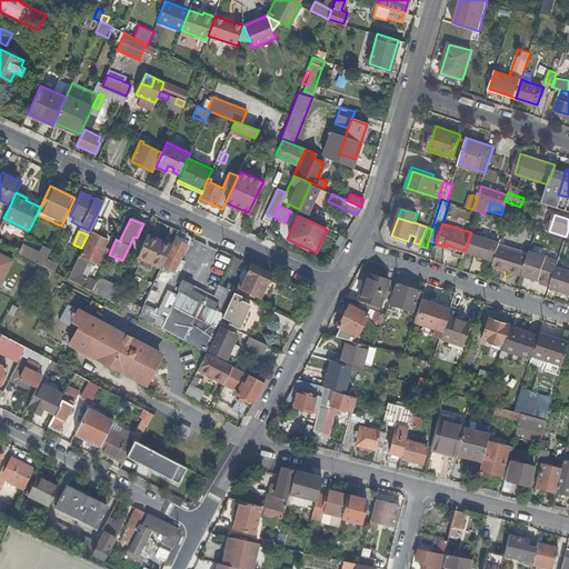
[(97,263),(97,262),(102,251),(107,240),(89,231),(88,235),(81,248),(79,255),(87,259),(97,263)]
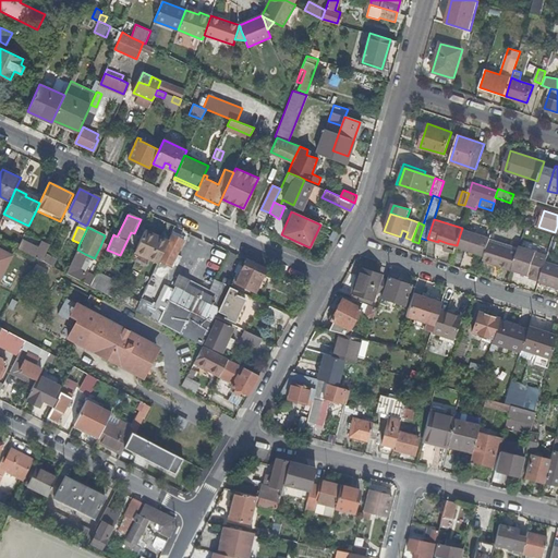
[(483,253),(485,254),(489,242),(490,238),(462,228),(460,234),(457,245),(471,250),(471,249),(483,253)]
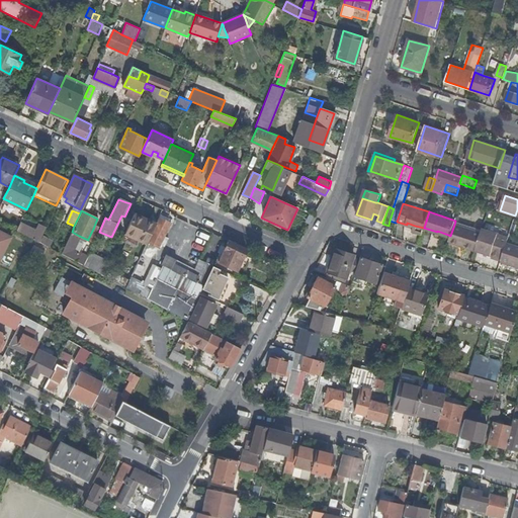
[(140,242),(146,244),(148,241),(156,224),(135,212),(121,241),(137,248),(140,242)]
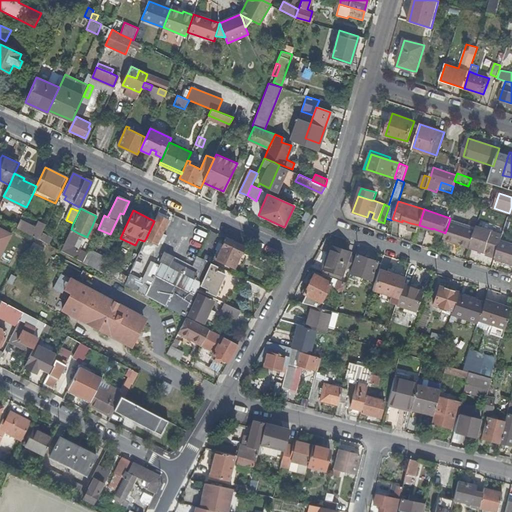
[(170,220),(157,214),(154,221),(146,238),(158,244),(170,220)]
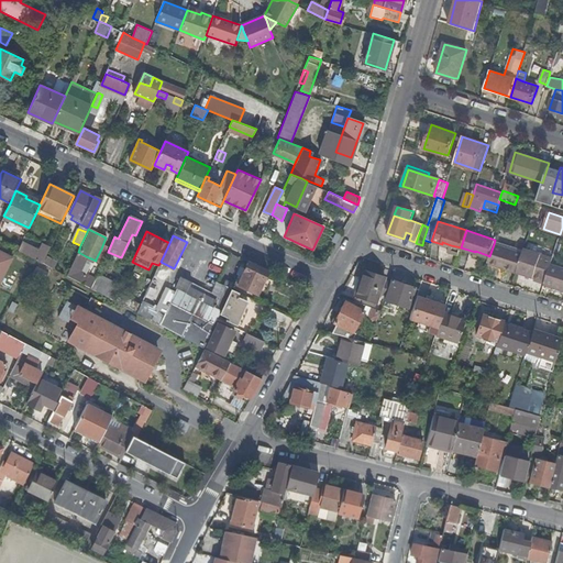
[(494,244),(522,253),(523,249),(495,240),(494,244)]
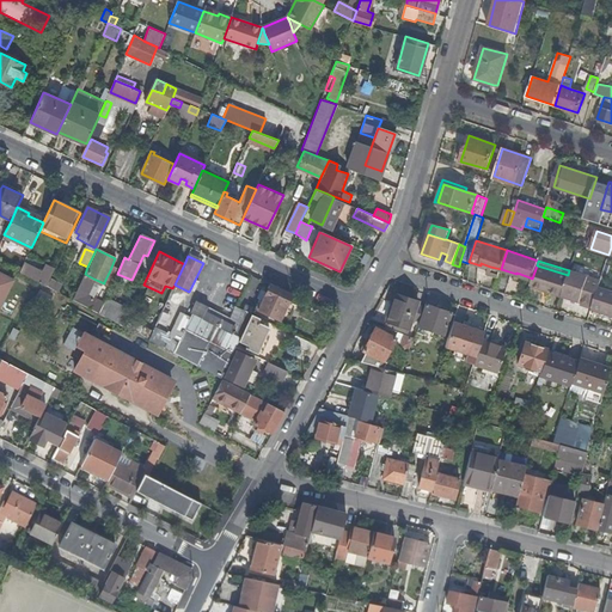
[(41,274),(23,265),(19,273),(46,286),(50,276),(53,271),(43,268),(41,274)]
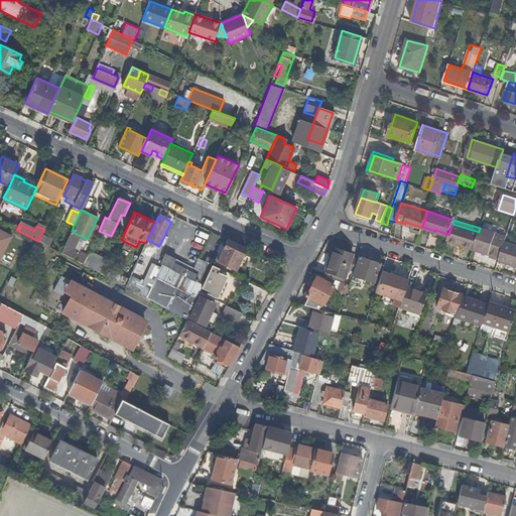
[(447,240),(474,248),(479,232),(453,224),(448,235),(447,240)]
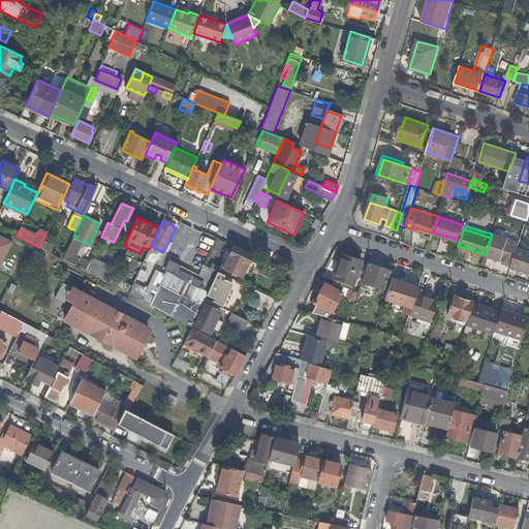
[(422,236),(431,239),(433,232),(424,230),(422,236)]
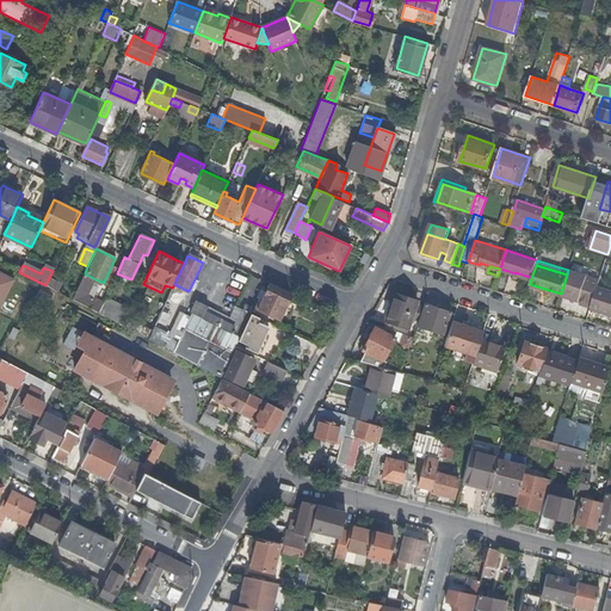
[(561,294),(592,304),(596,292),(598,285),(600,279),(569,269),(568,270),(567,275),(561,294)]
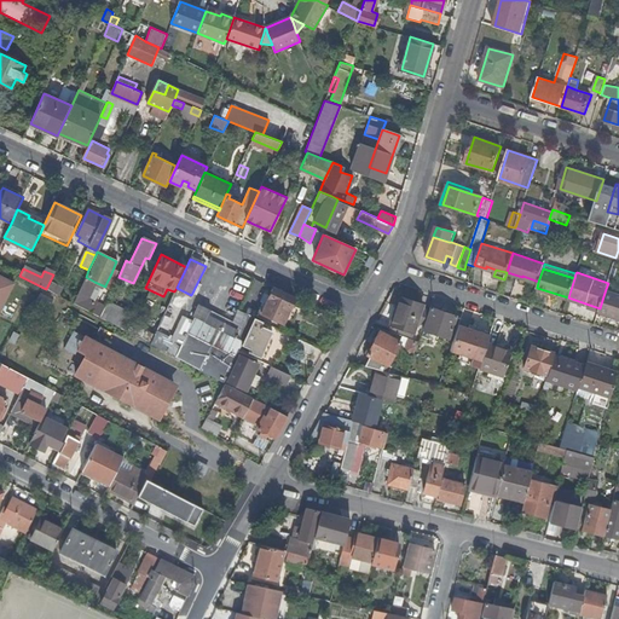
[(0,310),(13,283),(0,276),(0,310)]
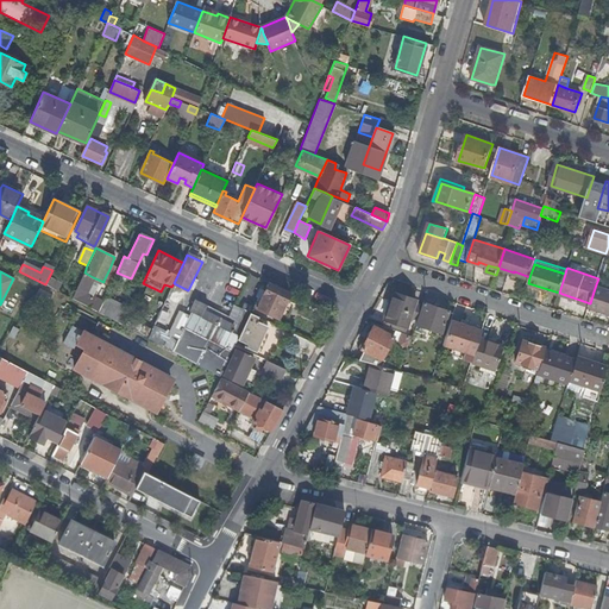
[(93,277),(85,272),(80,282),(88,287),(93,277)]
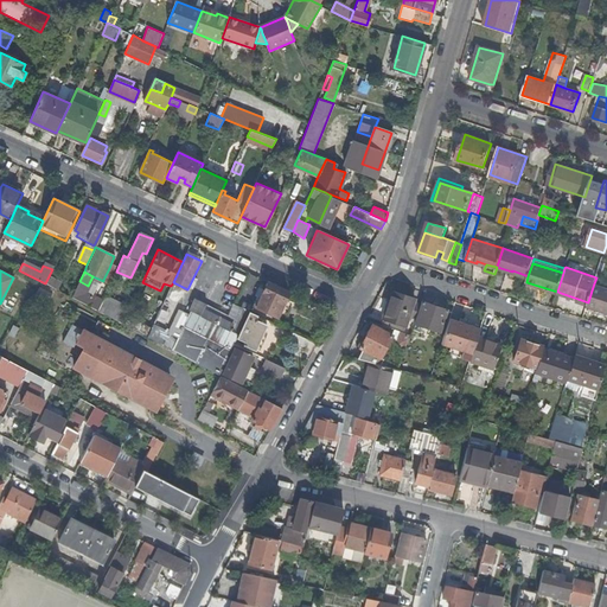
[(50,274),(45,283),(57,289),(62,280),(50,274)]
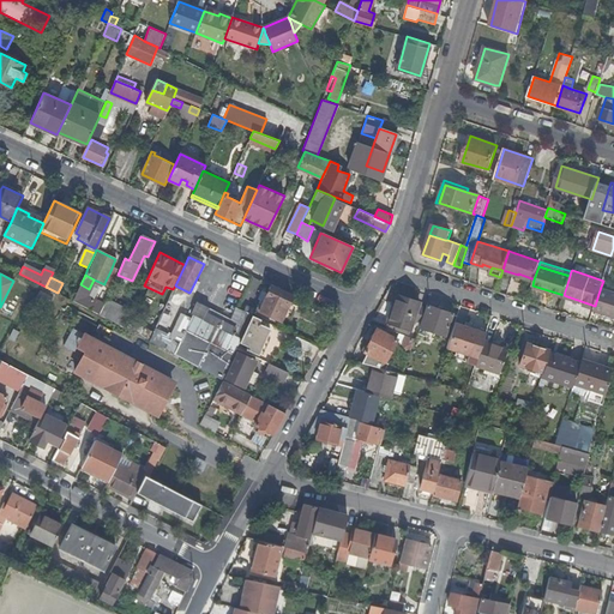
[(86,294),(89,289),(80,284),(72,301),(80,305),(86,294)]
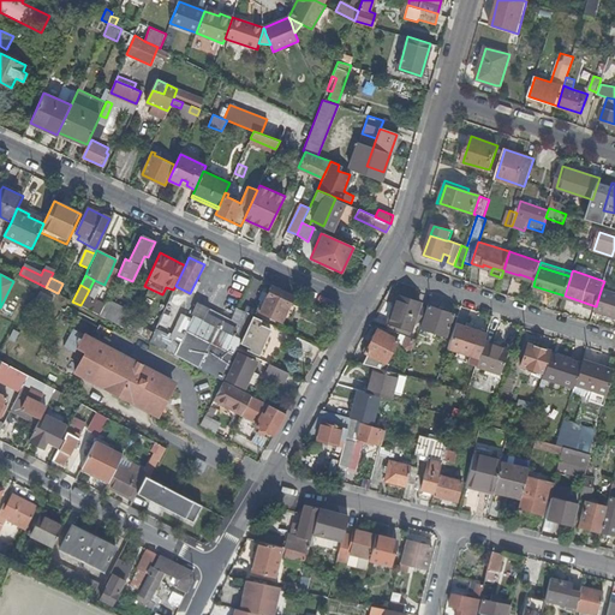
[(270,286),(267,294),(263,302),(260,300),(256,310),(281,322),(293,297),(270,286)]
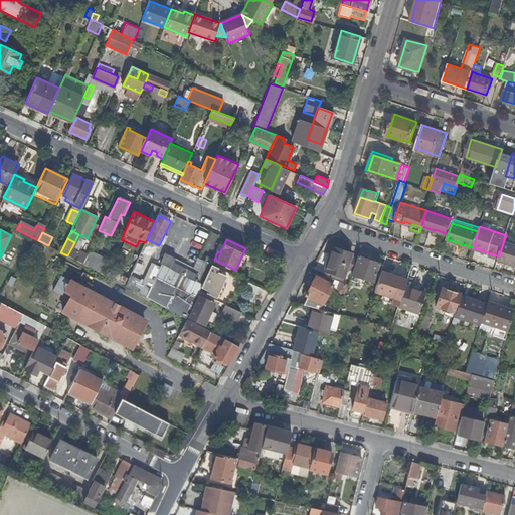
[(514,243),(504,240),(502,246),(499,256),(498,260),(514,265),(514,243)]
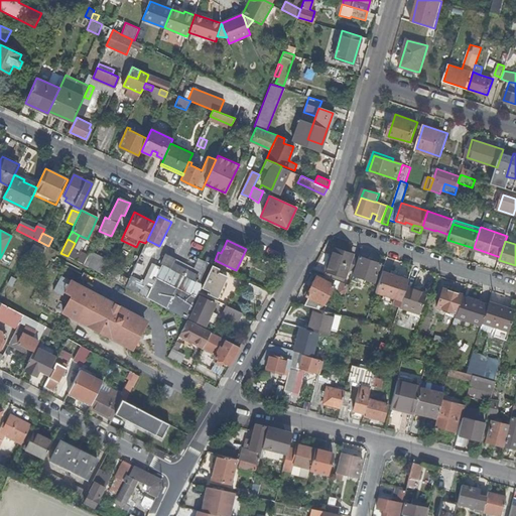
[(40,257),(43,248),(33,245),(30,253),(40,257)]
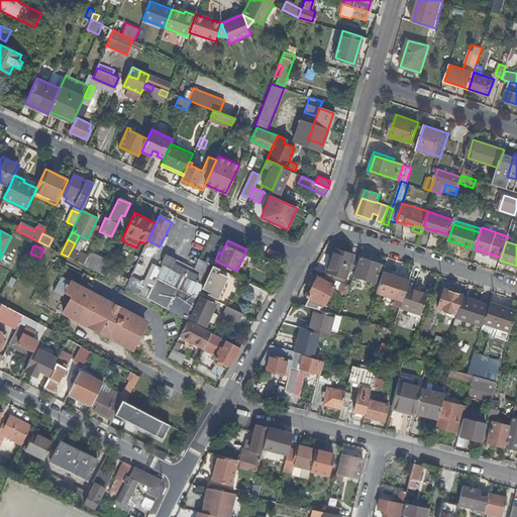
[(73,247),(68,256),(83,265),(87,255),(73,247)]
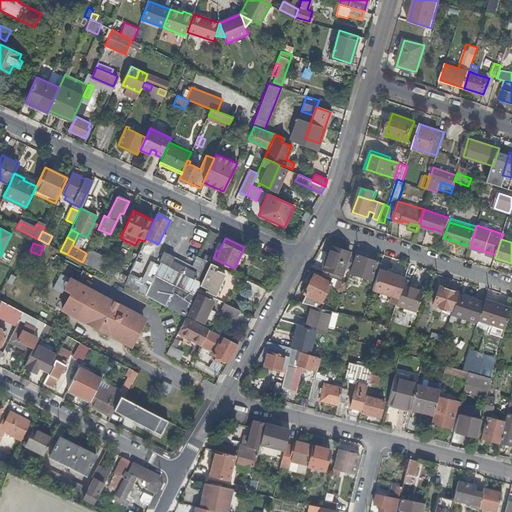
[(344,267),(349,254),(349,252),(332,246),(324,269),(325,269),(325,272),(339,277),(341,274),(342,275),(344,267)]
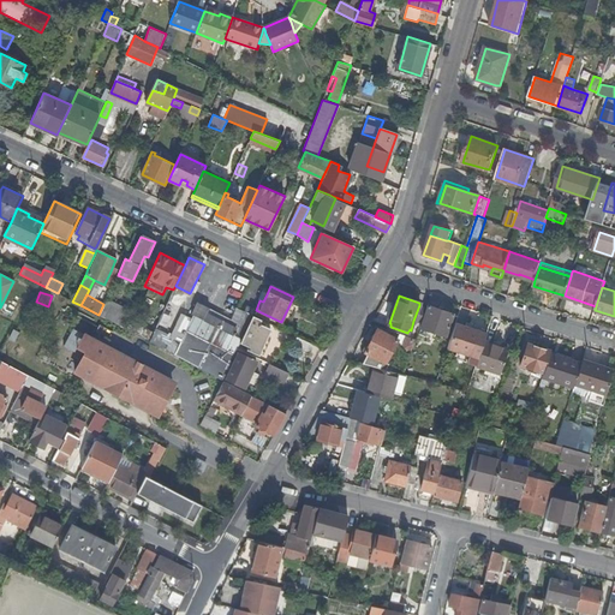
[(132,311),(106,299),(103,304),(99,315),(100,316),(124,328),(129,320),(132,311)]
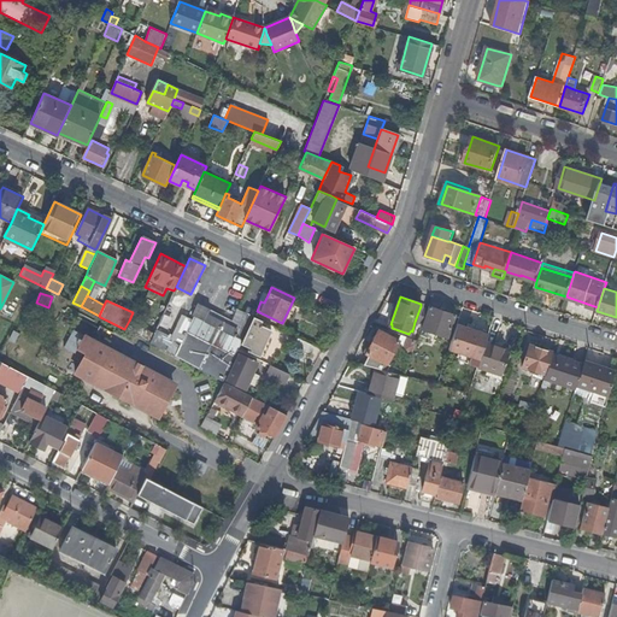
[(211,309),(199,304),(194,315),(192,319),(175,356),(197,368),(199,369),(218,328),(205,321),(211,309)]
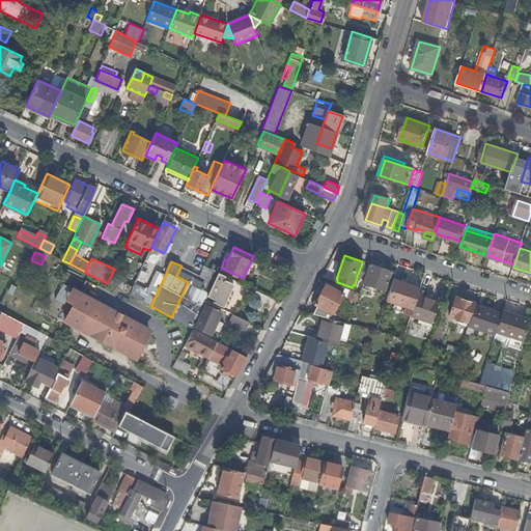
[(367,266),(362,263),(357,277),(363,279),(367,266)]
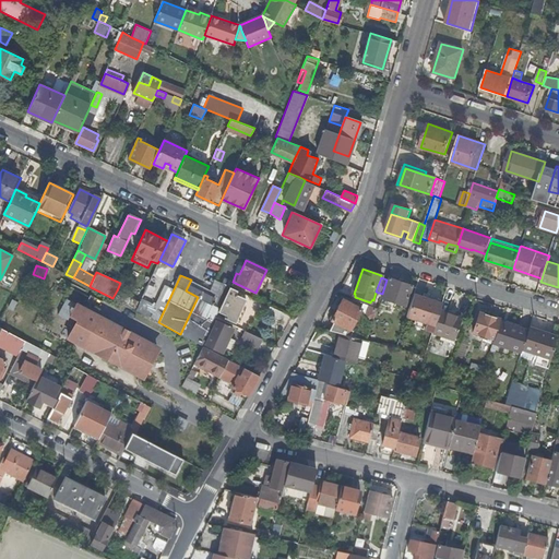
[(413,285),(390,278),(383,298),(405,306),(406,306),(413,285)]
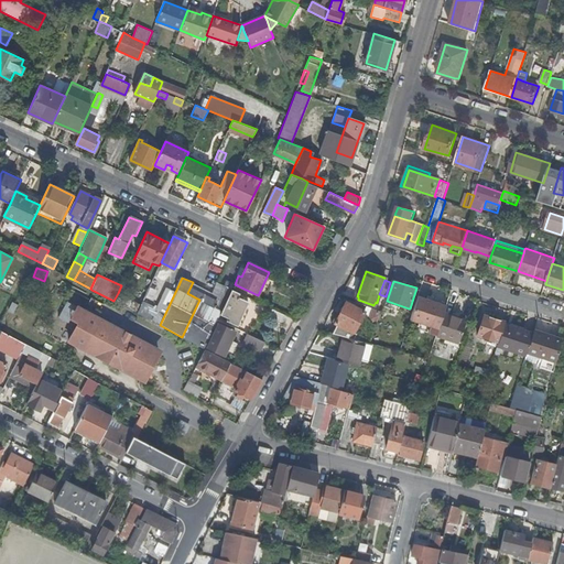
[(214,307),(199,300),(182,337),(204,348),(219,315),(231,290),(224,286),(214,307)]
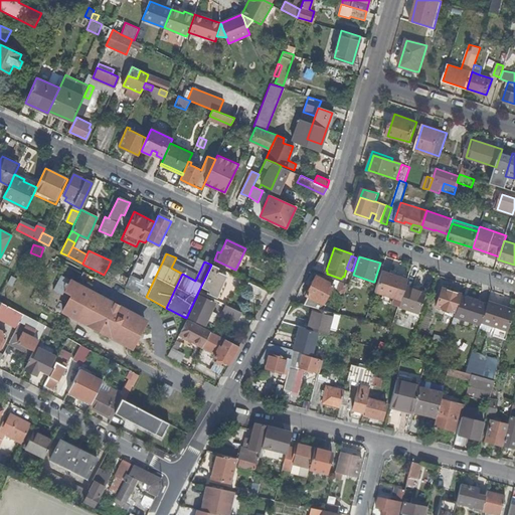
[(153,263),(143,282),(138,293),(146,297),(160,267),(153,263)]
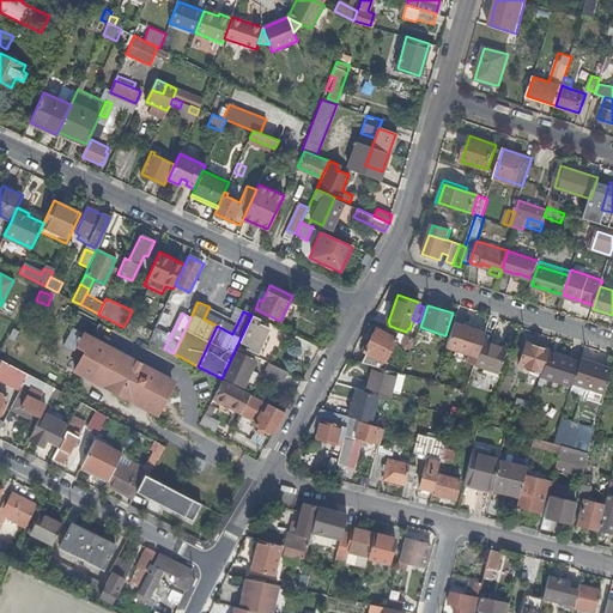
[(258,323),(259,319),(252,315),(238,343),(247,346),(246,349),(256,354),(269,328),(258,323)]
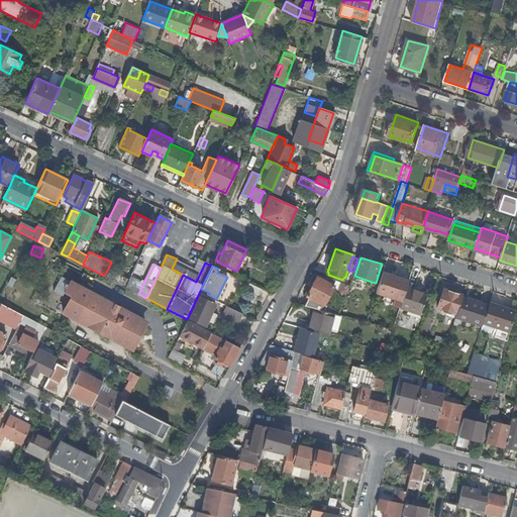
[(129,279),(108,269),(104,276),(119,284),(125,287),(129,279)]
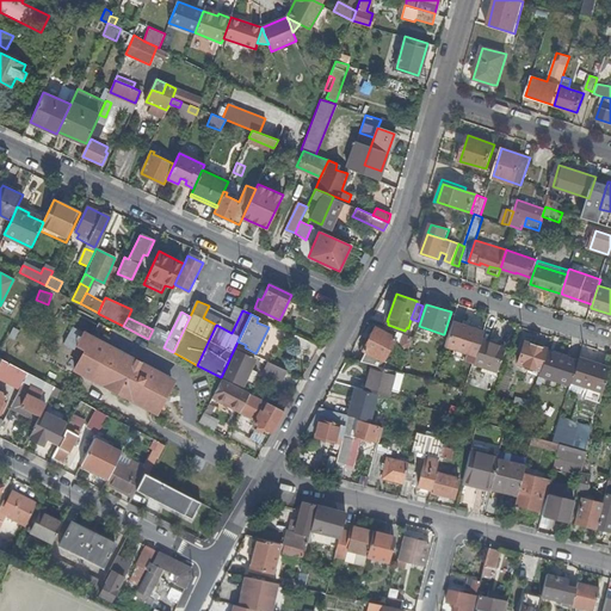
[(485,329),(454,320),(444,347),(476,357),(480,345),(482,338),(485,329)]
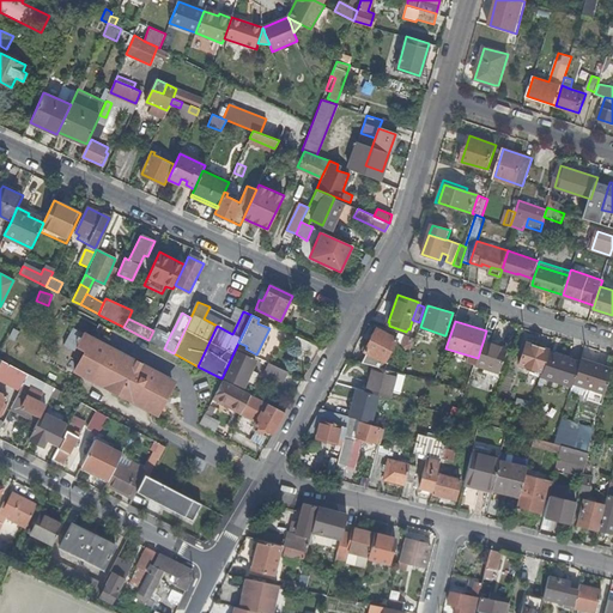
[(165,333),(155,328),(153,331),(149,340),(158,346),(165,333)]
